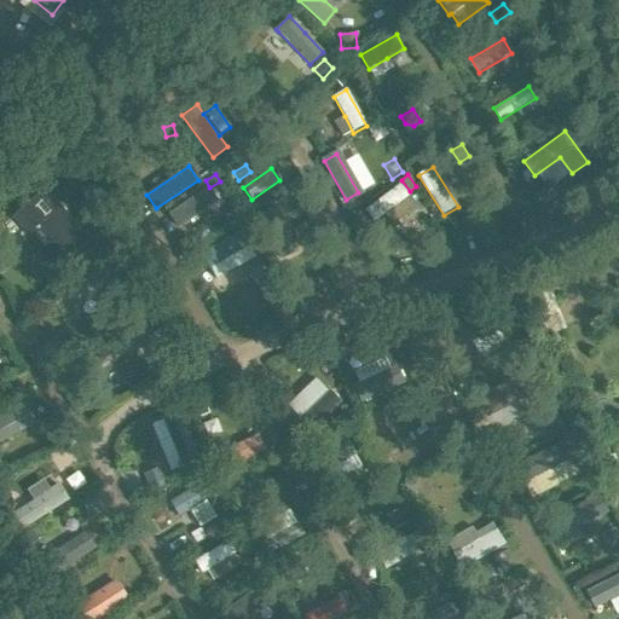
[(399,185),(365,210),(374,221),(385,214),(408,196),(399,185)]
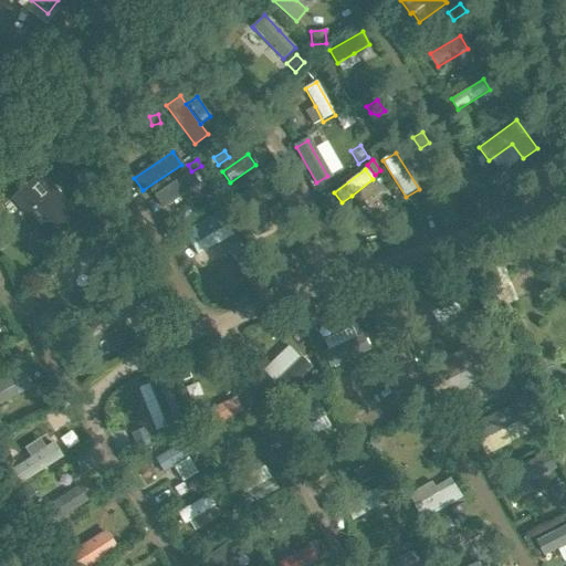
[(40,173),(10,199),(53,245),(83,219),(40,173)]
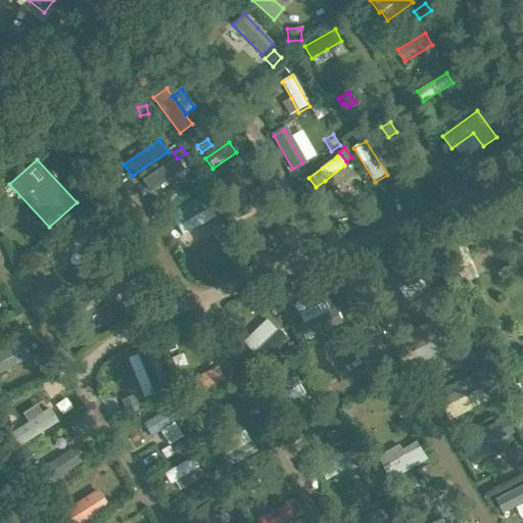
[(175,159),(143,181),(151,192),(183,171),(175,159)]
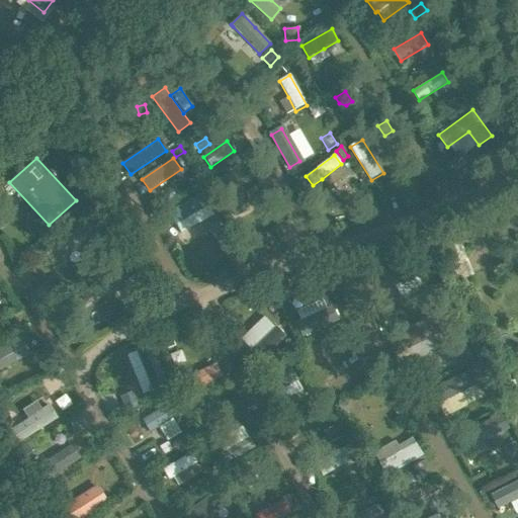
[(341,164),(322,179),(329,188),(349,174),(341,164)]
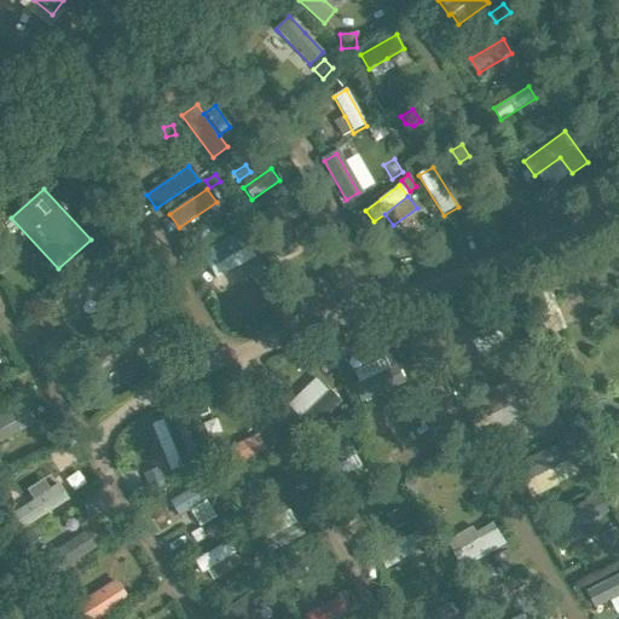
[(493,202),(481,209),(490,221),(501,214),(493,202)]
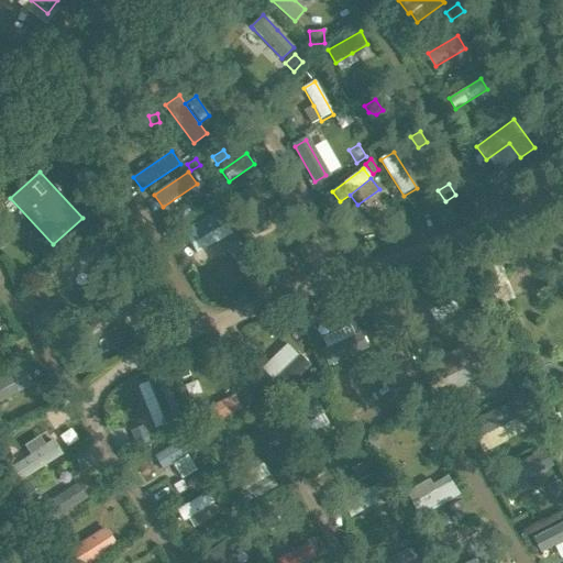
[(219,210),(183,231),(190,245),(227,224),(219,210)]
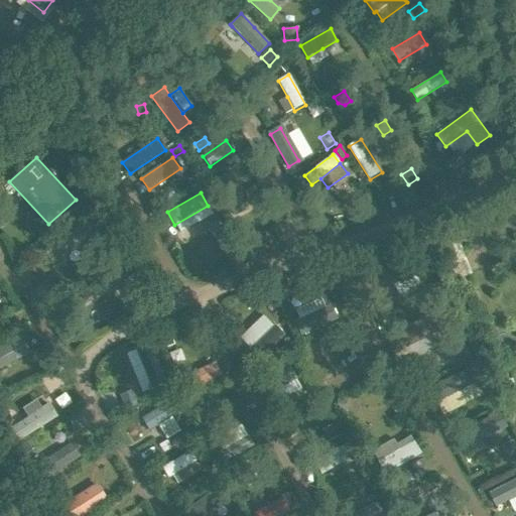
[(89,220),(54,242),(62,254),(97,232),(89,220)]
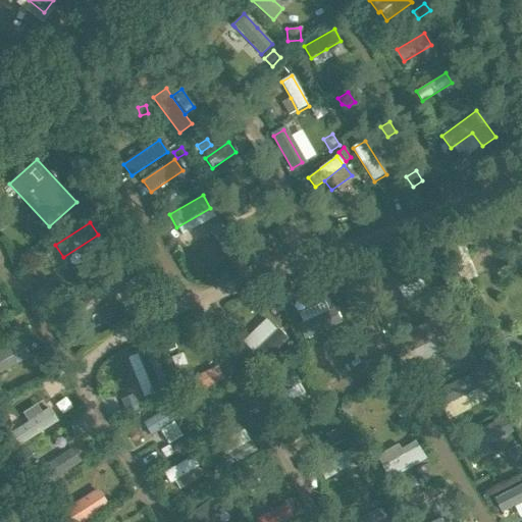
[(461,243),(440,251),(448,268),(467,261),(461,243)]
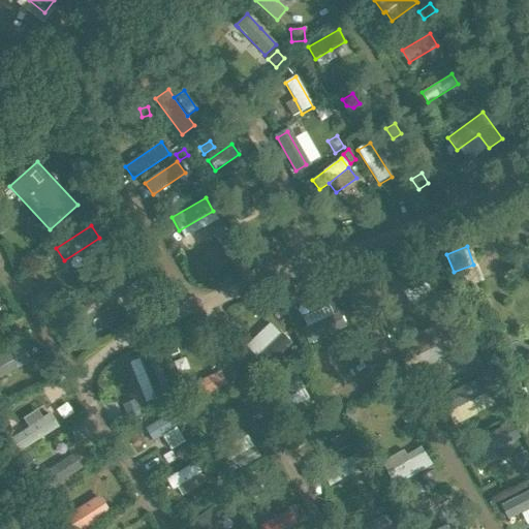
[(126,261),(119,267),(126,277),(133,272),(126,261)]
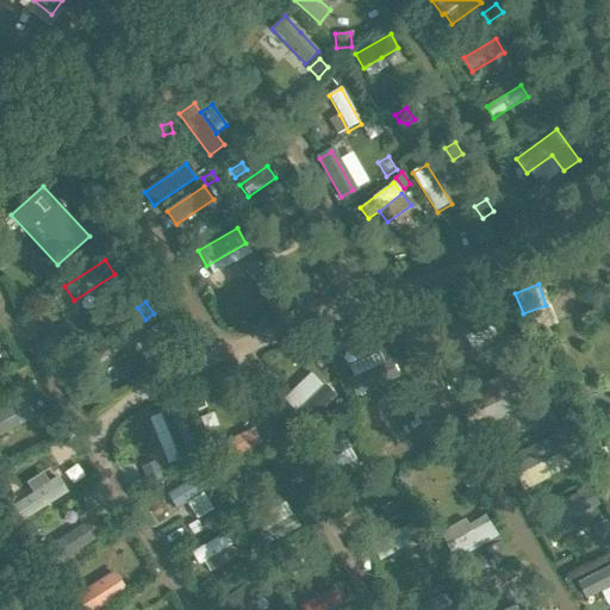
[(480,307),(440,331),(448,346),(490,322),(480,307)]
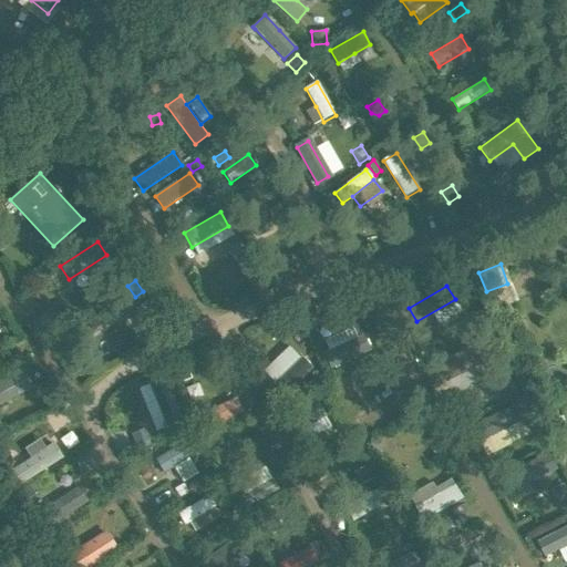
[(66,302),(57,310),(63,321),(74,313),(66,302)]
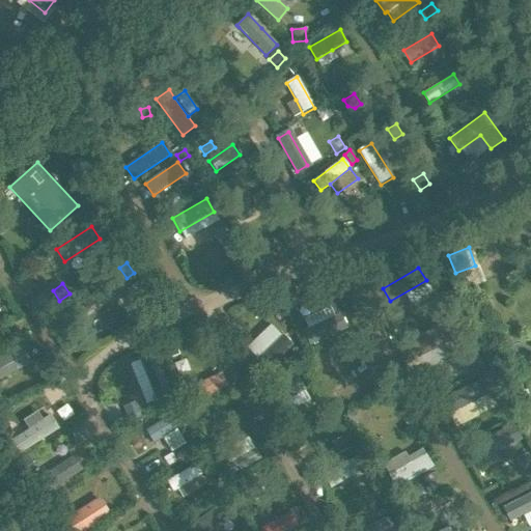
[(455,288),(444,296),(451,307),(462,300),(455,288)]
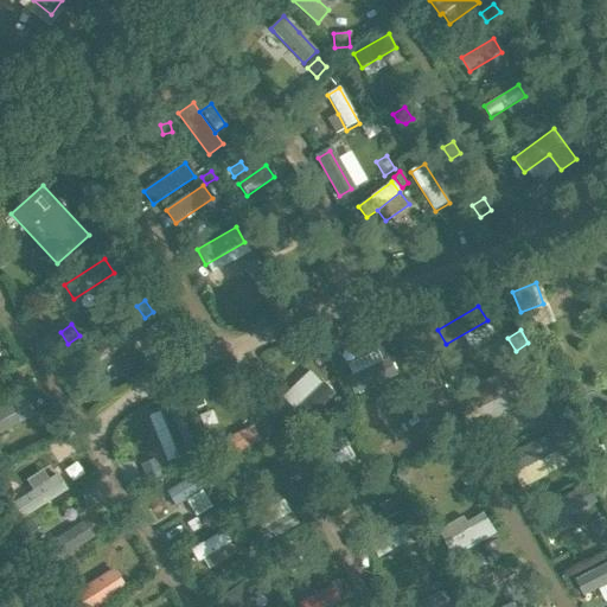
[(336,333),(326,338),(332,350),(342,345),(336,333)]
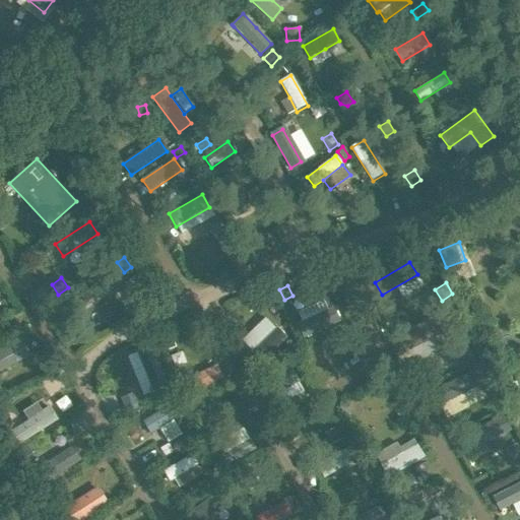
[(331,309),(296,325),(302,339),(337,323),(331,309)]
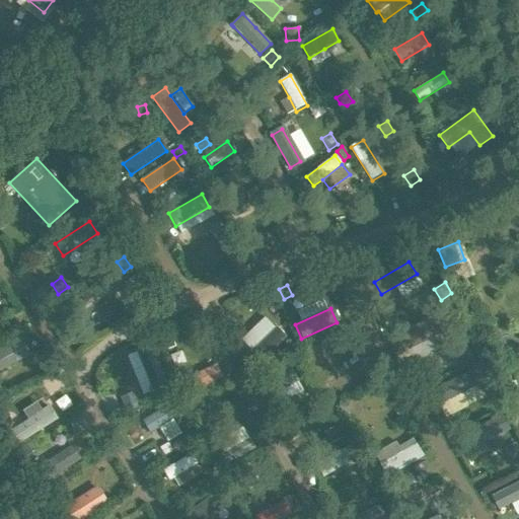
[(446,309),(400,334),(409,350),(455,325),(446,309)]
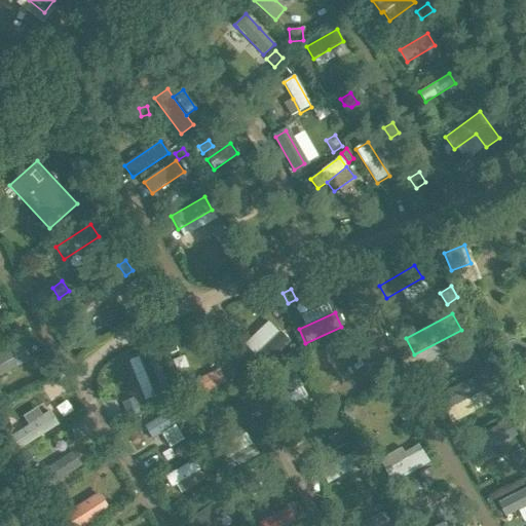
[(278,333),(248,363),(257,373),(288,343),(278,333)]
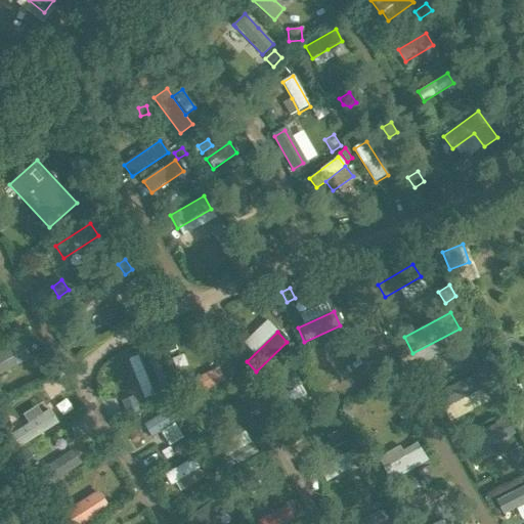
[(173,339),(163,343),(168,354),(177,350),(173,339)]
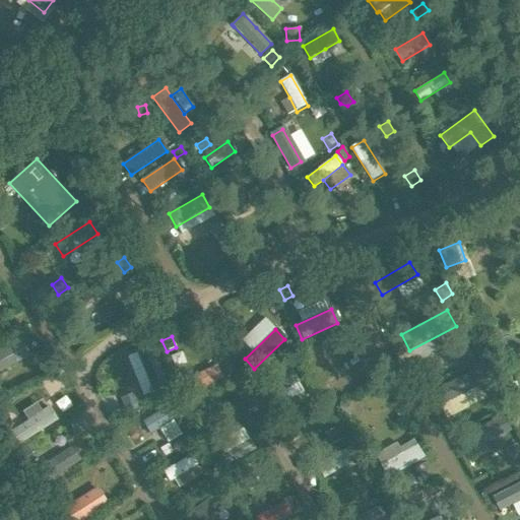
[(20,341),(0,351),(0,371),(28,356),(20,341)]
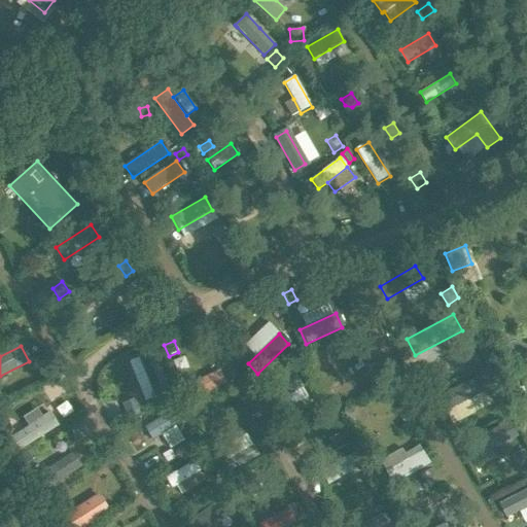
[(153,351),(137,357),(154,399),(170,392),(153,351)]
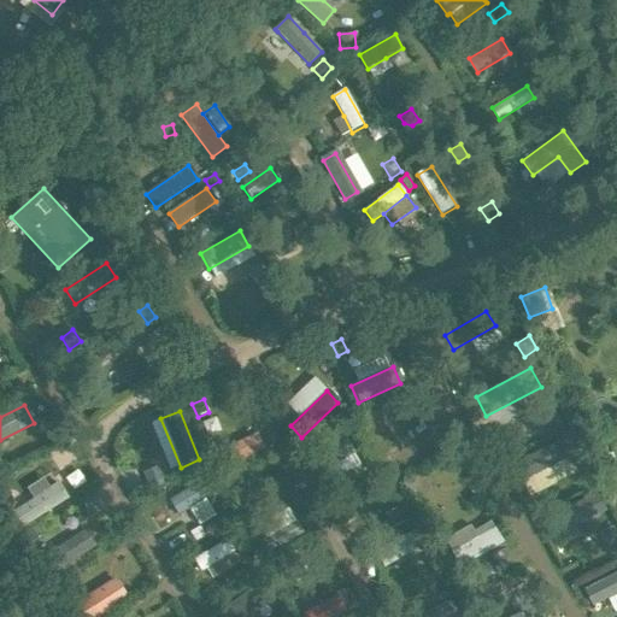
[(340,417),(327,422),(330,432),(344,427),(340,417)]
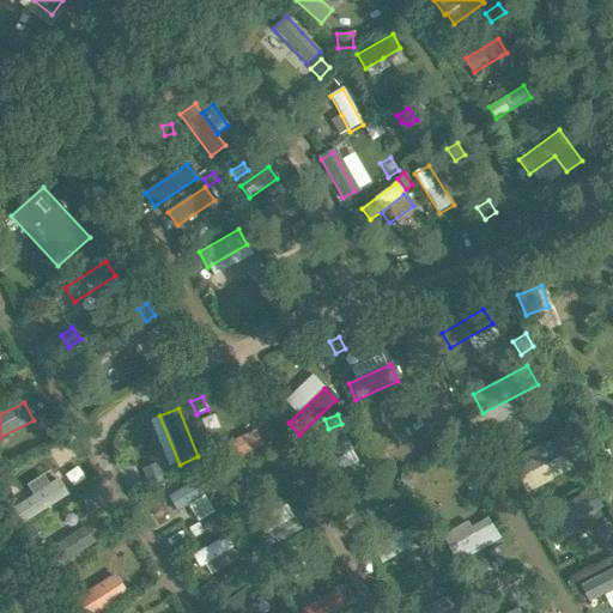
[(552,414),(540,420),(546,432),(558,426),(552,414)]
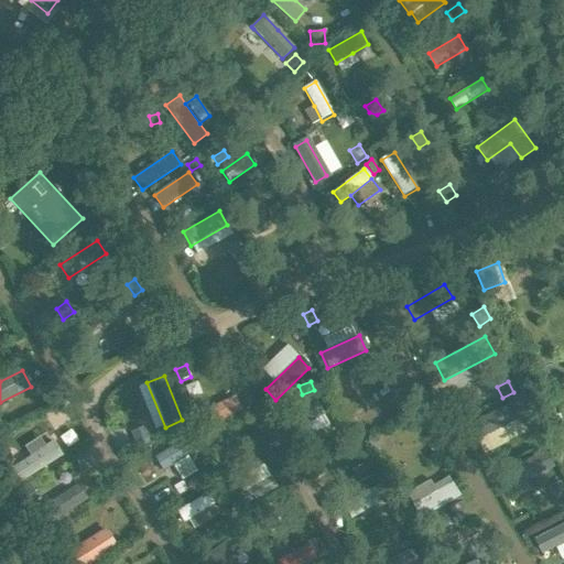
[(232,397),(195,415),(202,431),(240,412),(232,397)]
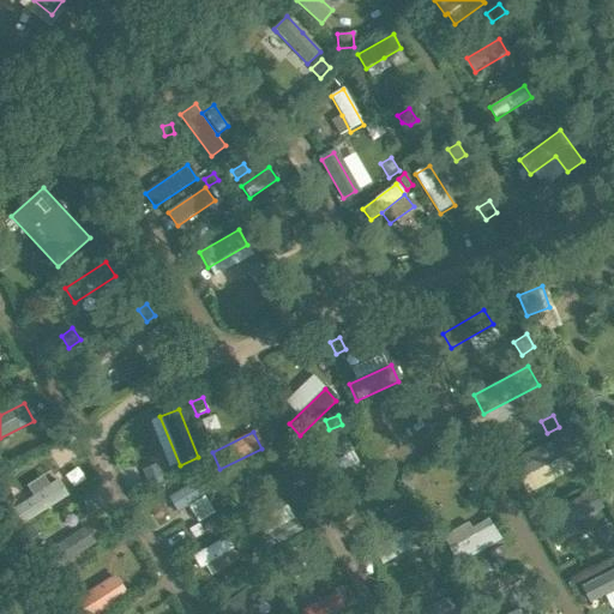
[(344,435),(307,457),(317,473),(354,451),(344,435)]
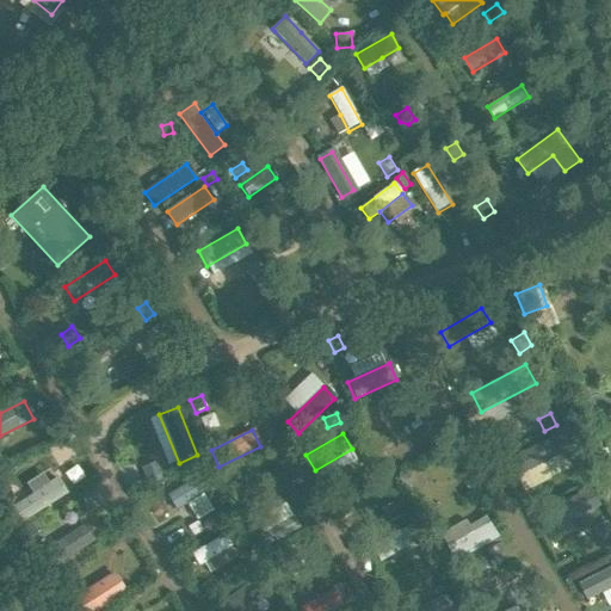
[(555,437),(508,461),(517,476),(563,452),(555,437)]
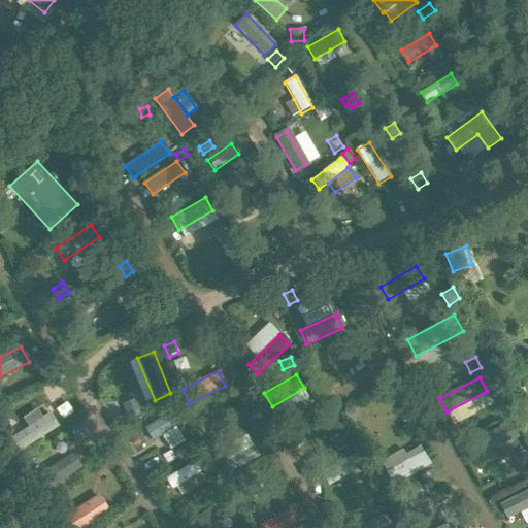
[(505,399),(493,405),(498,416),(510,409),(505,399)]
